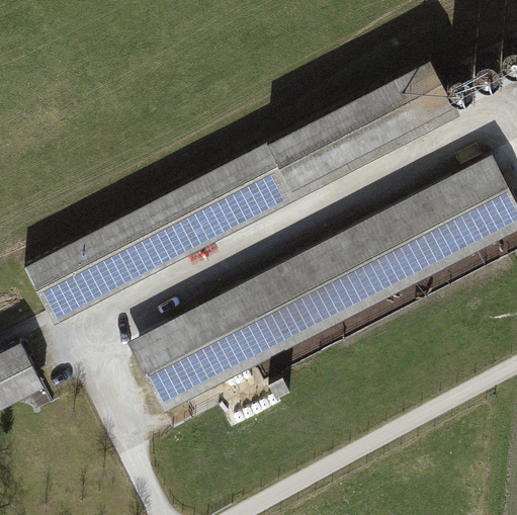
[(516,45),(513,44),(507,47),(502,52),(501,58),(503,65),(508,69),(515,70),(516,69),(516,45)]
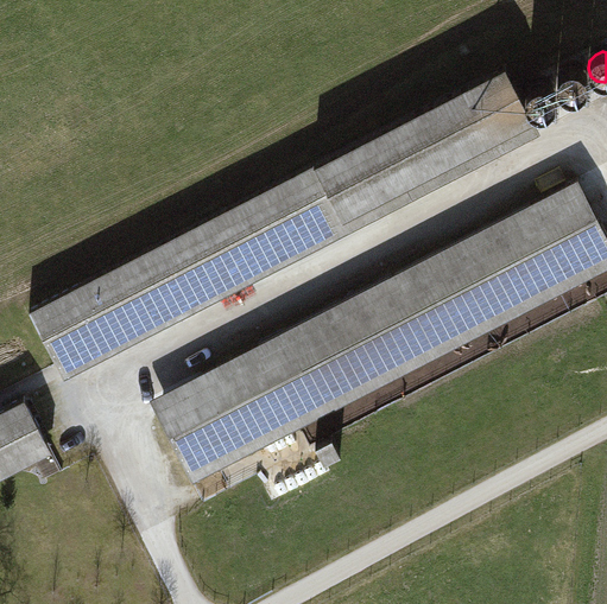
[(505,67),(27,315),(62,380),(541,137),(505,67)]
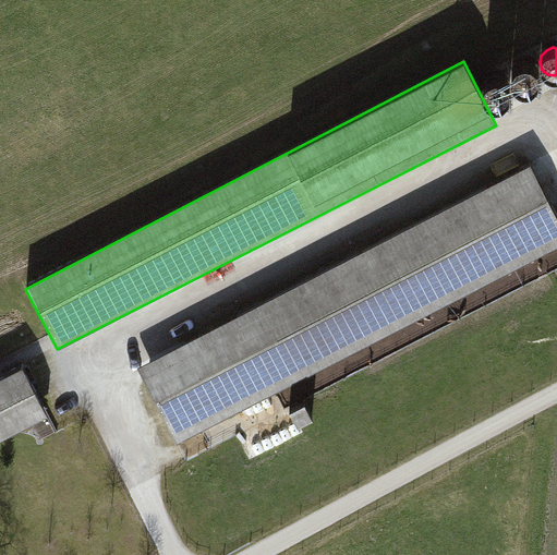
[(524,61),(517,63),(512,69),(511,76),(513,83),(519,87),(527,89),(533,86),(537,81),(540,74),(536,67),(531,62),(524,61)]
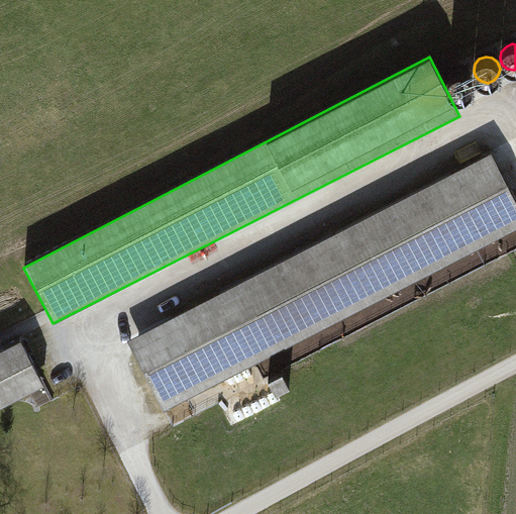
[(458,71),(451,73),(447,78),(446,84),(448,91),(453,95),(460,96),(467,94),(472,89),(473,82),(471,76),(465,72),(458,71)]
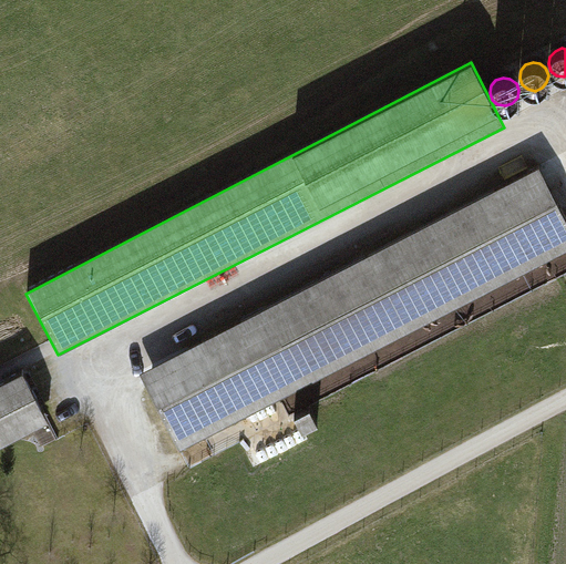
[(565,223),(537,168),(140,377),(181,453),(205,441),(458,309),(522,275),(565,252),(565,223)]
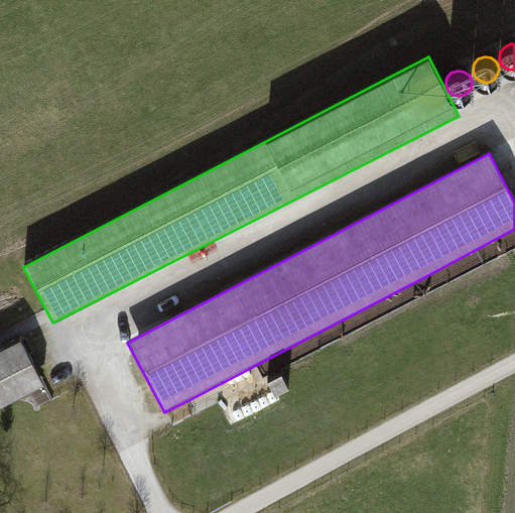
[(20,341),(0,351),(0,409),(44,387),(20,341)]
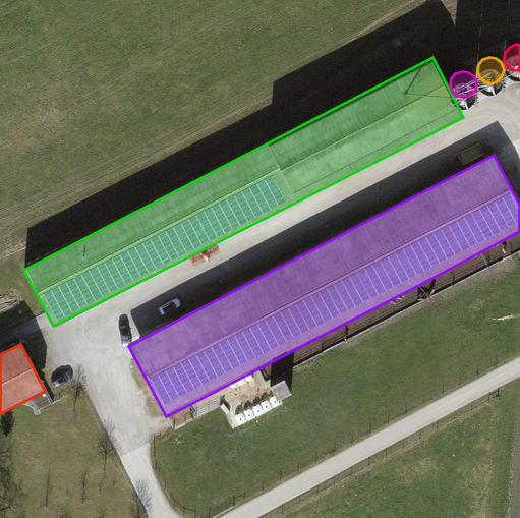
[(284,378),(270,384),(270,386),(277,399),(291,392),(284,378)]
